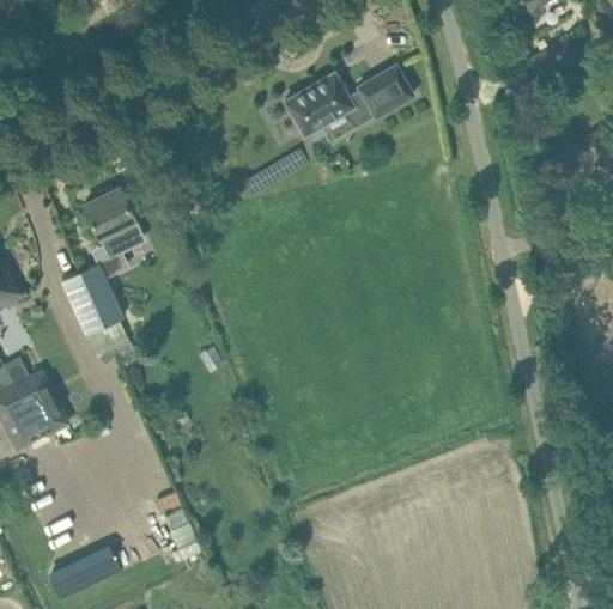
[(552,0),(522,0),(532,14),(552,0)]
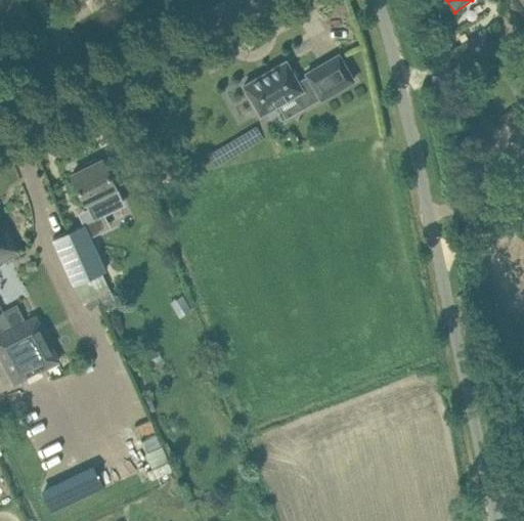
[(451,58),(461,78),(500,58),(491,39),(451,58)]
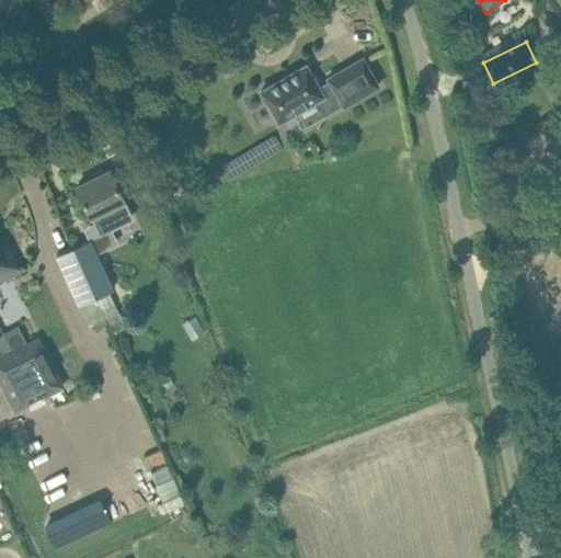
[(343,110),(378,89),(362,61),(328,81),(329,83),(318,90),(306,68),(261,94),(278,126),(316,104),(324,120),(343,109),(343,110)]
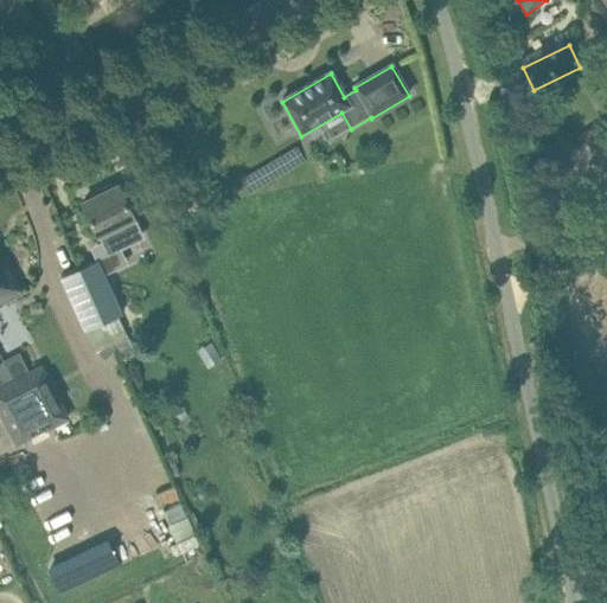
[(100,198),(82,206),(93,228),(97,237),(107,256),(142,238),(133,219),(134,219),(129,210),(119,188),(114,191),(112,186),(97,193),(100,198)]
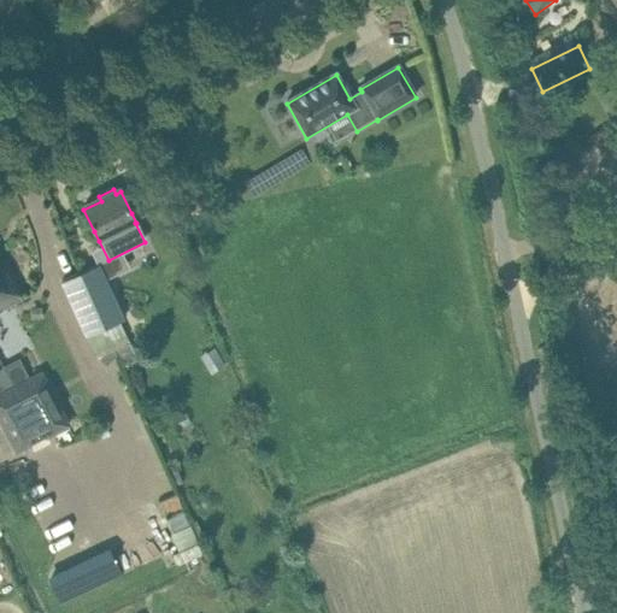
[(0,313),(22,302),(0,263),(0,313)]
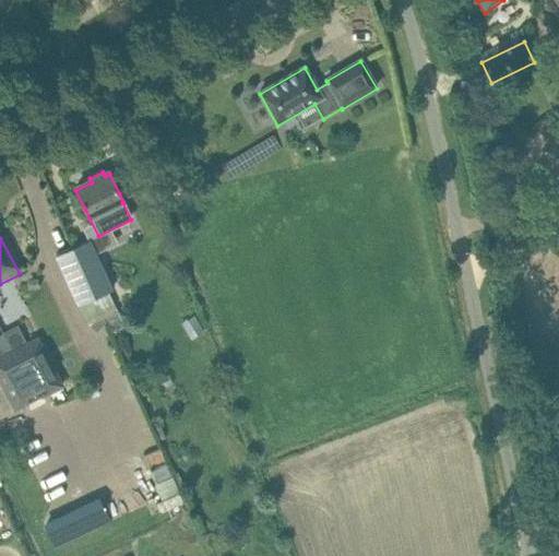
[(88,243),(72,250),(95,299),(109,293),(111,292),(94,255),(88,243)]
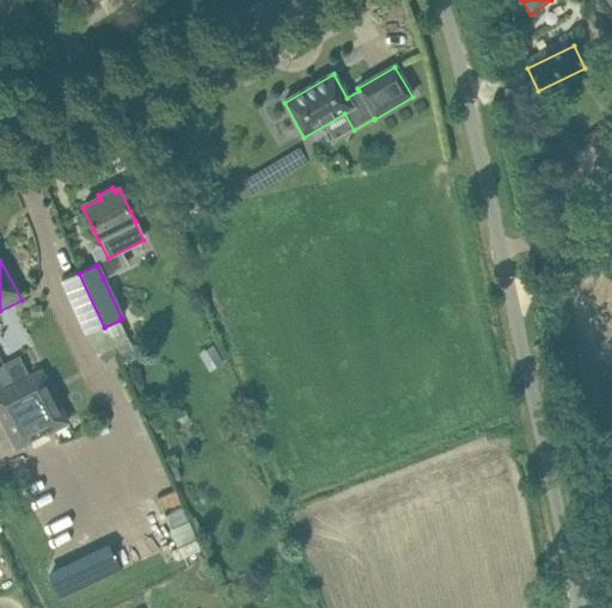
[(86,336),(87,335),(104,327),(79,274),(61,282),(86,336)]
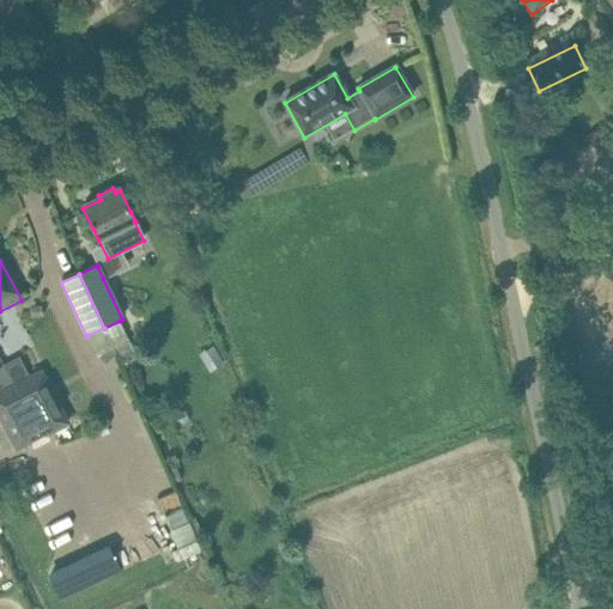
[(0,394),(13,388),(4,369),(0,369),(0,394)]
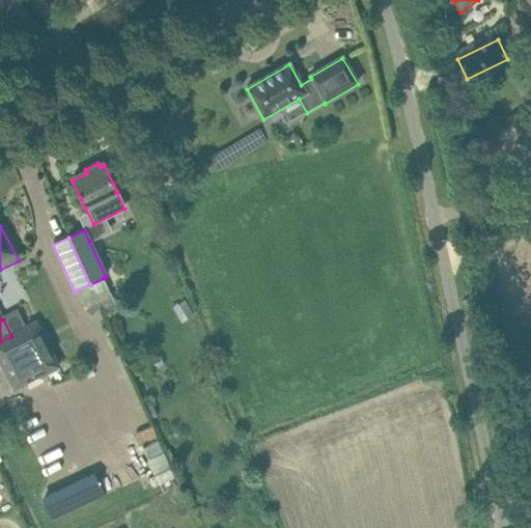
[(36,323),(0,341),(0,363),(15,391),(27,385),(26,383),(38,377),(39,379),(59,368),(36,323)]
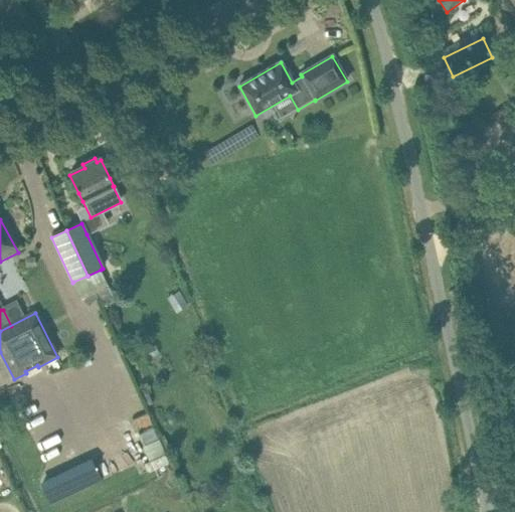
[(49,506),(102,484),(94,465),(40,487),(49,506)]
